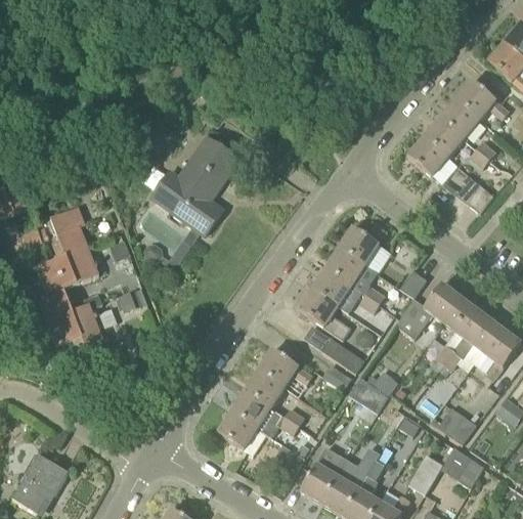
[(522,26),(520,24),(504,43),(522,58),(522,26)]
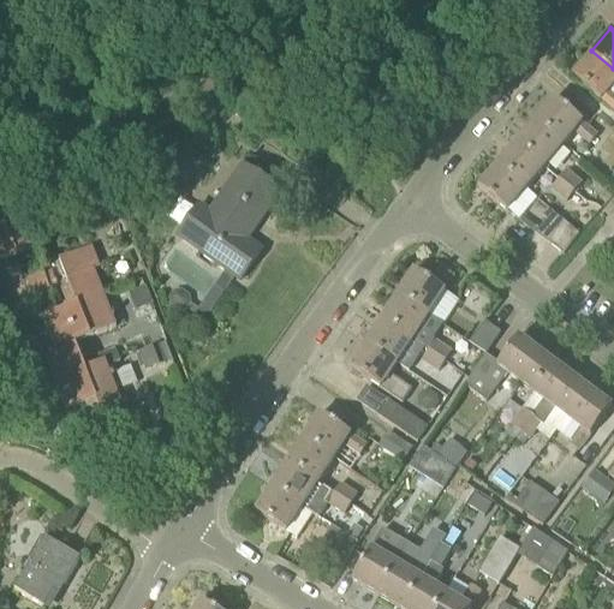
[(590,53),(572,72),(600,96),(613,108),(613,93),(609,88),(613,82),(613,69),(591,51),(590,53)]
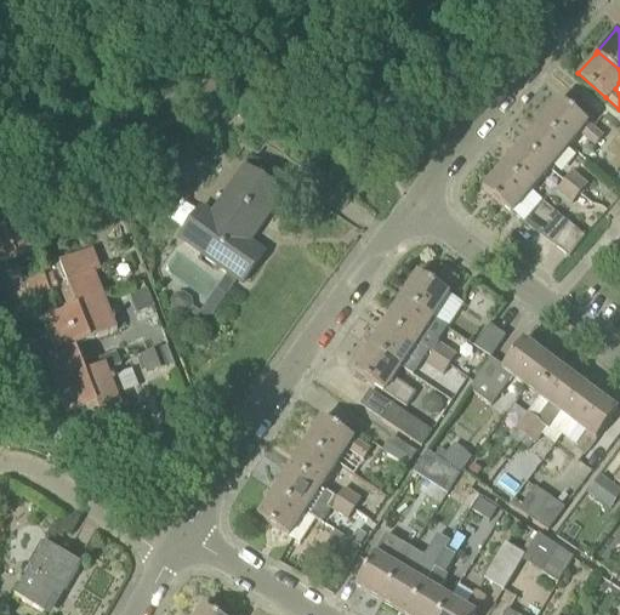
[(568,142),(579,130),(595,142),(602,134),(587,120),(559,96),(540,118),(568,142)]
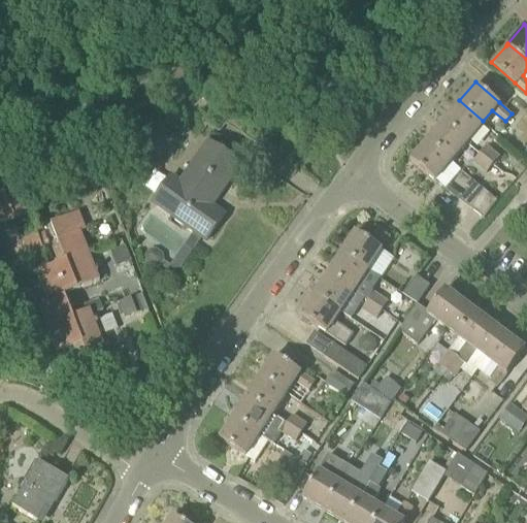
[(208,85),(202,92),(215,102),(221,95),(208,85)]
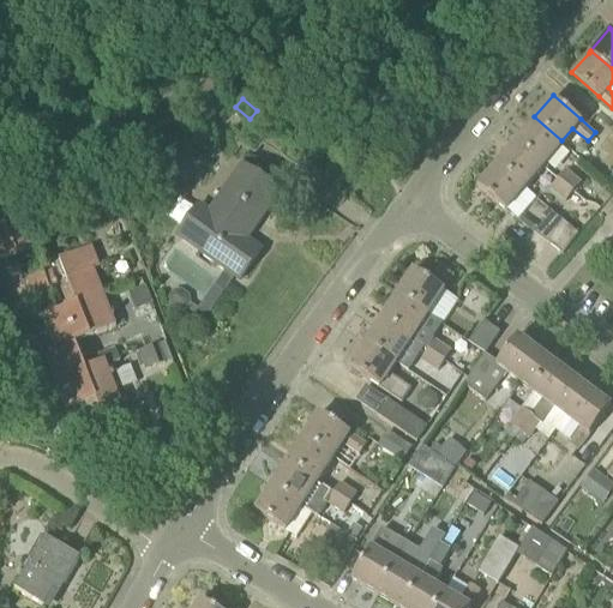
[(542,162),(562,140),(534,116),(515,139),(542,162)]
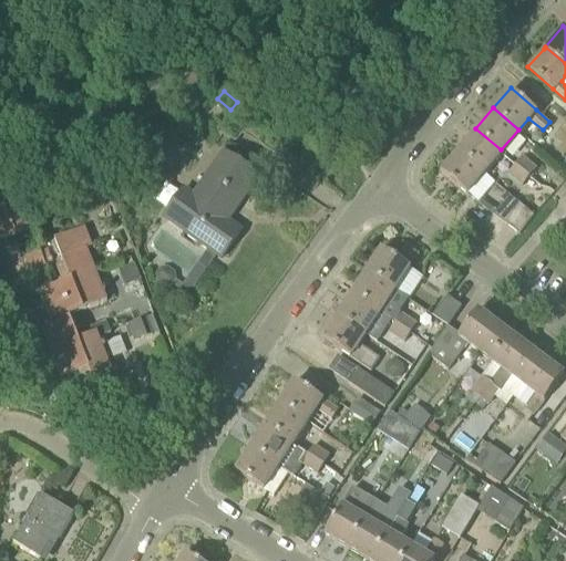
[(484,170),(500,152),(501,149),(475,128),(458,148),(484,170)]
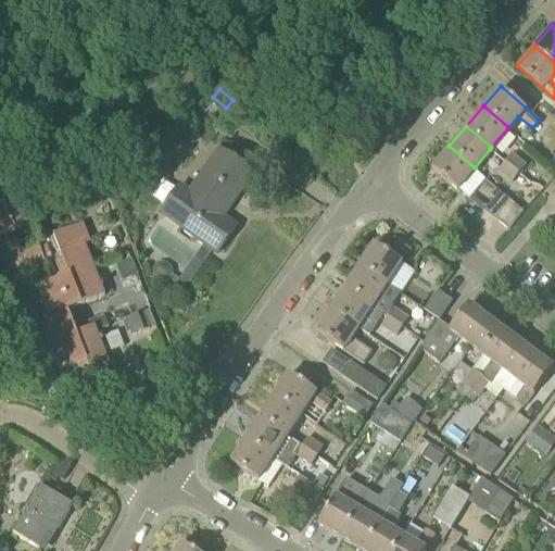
[(75,129),(63,134),(67,145),(79,140),(75,129)]
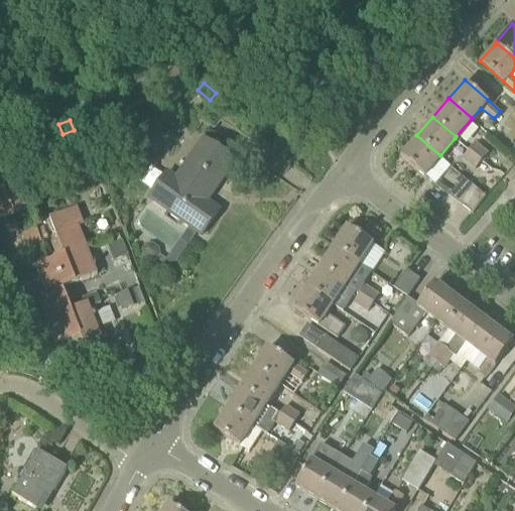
[(424,173),(440,155),(416,135),(401,154),(424,173)]
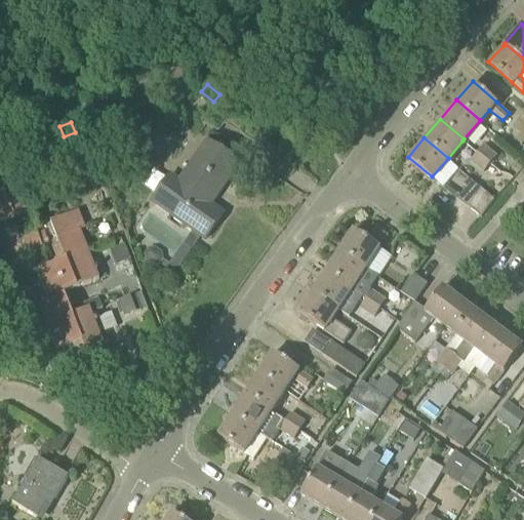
[(210,201),(219,189),(239,162),(206,138),(177,178),(169,172),(151,198),(204,236),(223,210),(210,201)]
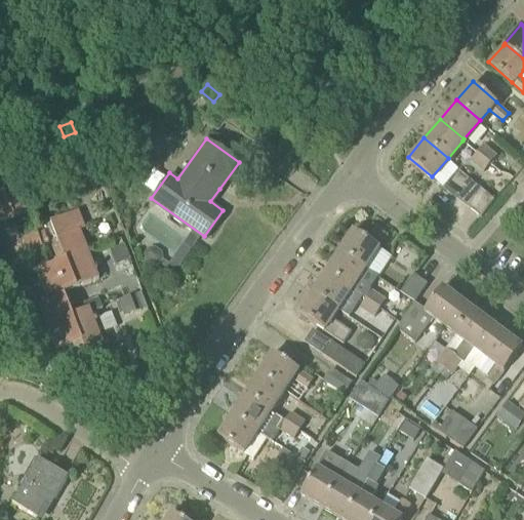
[(490,160),(496,153),(484,143),(478,150),(490,160)]
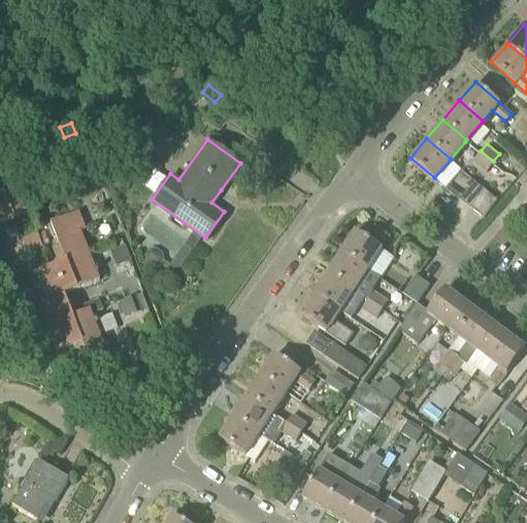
[(493,161),(481,151),(473,159),(486,169),(493,161)]
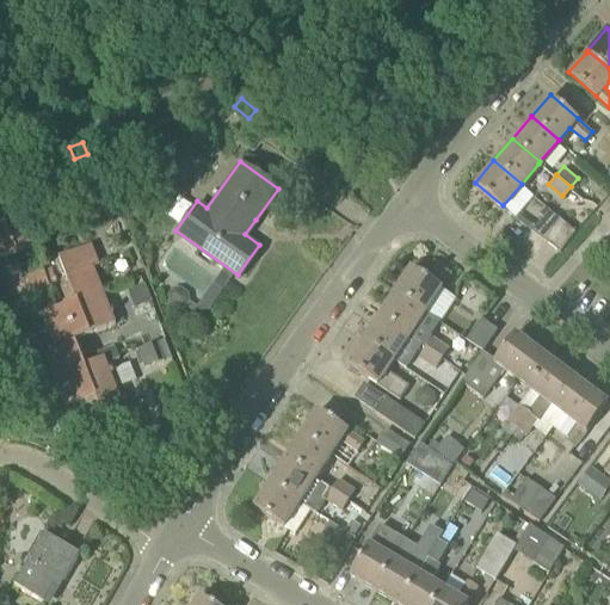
[(560,248),(575,228),(544,204),(540,211),(543,215),(533,228),(560,248)]
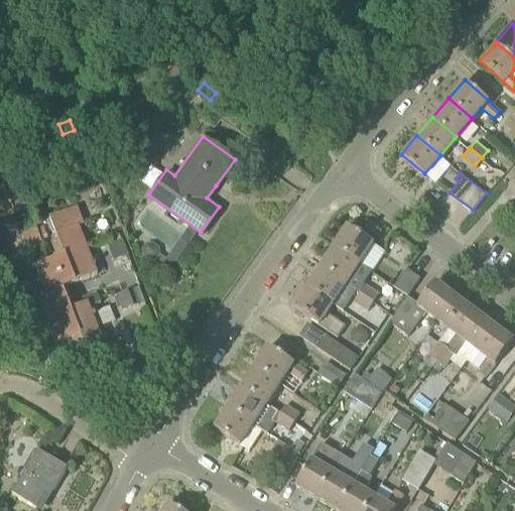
[(84,344),(103,337),(94,313),(96,312),(95,309),(93,310),(90,303),(100,300),(97,289),(68,300),(61,283),(97,271),(80,224),(85,222),(79,205),(50,215),(57,236),(50,239),(56,253),(35,261),(46,292),(37,296),(54,342),(80,332),(84,344)]
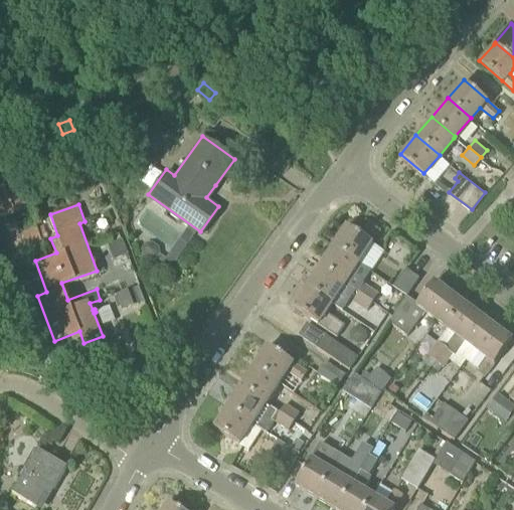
[(41,237),(47,235),(40,218),(35,220),(37,225),(21,231),(26,244),(41,238),(41,237)]
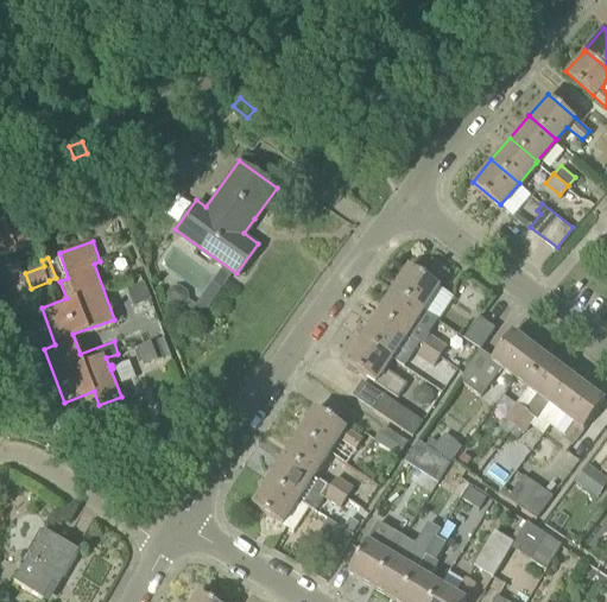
[(423,306),(438,284),(409,264),(393,287),(423,306)]
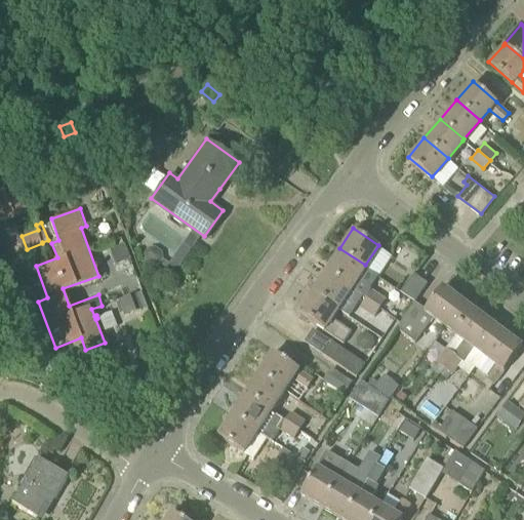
[(124,242),(110,248),(115,263),(130,256),(124,242)]
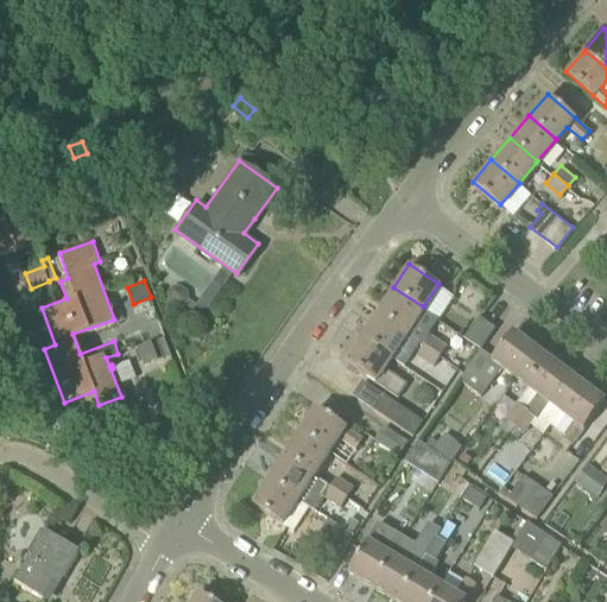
[(171,284),(168,290),(168,296),(176,302),(183,301),(191,308),(196,302),(188,295),(187,289),(178,283),(171,284)]
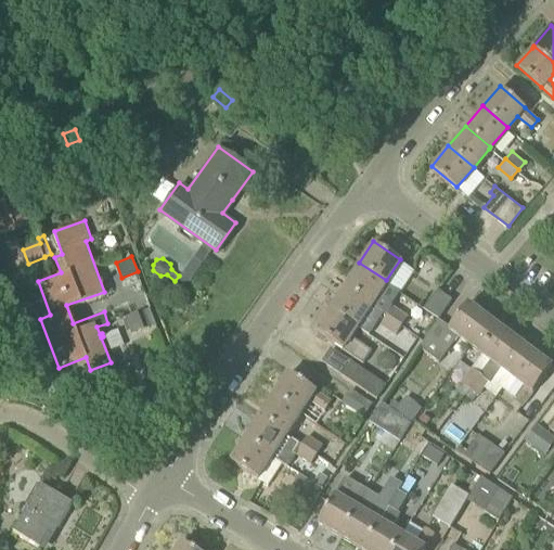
[(372,302),(386,280),(359,263),(345,284),(372,302)]
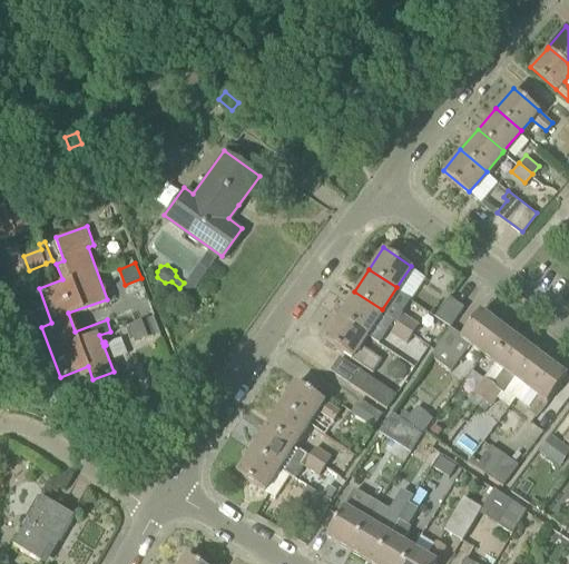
[(368,332),(381,310),(382,309),(354,292),(340,313),(368,332)]
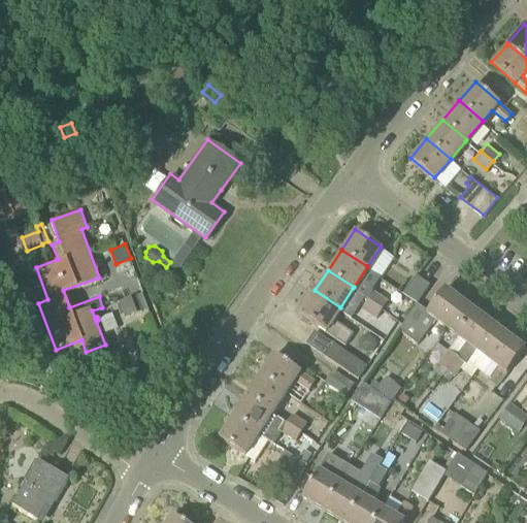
[(416,272),(405,287),(419,297),(430,283),(416,272)]
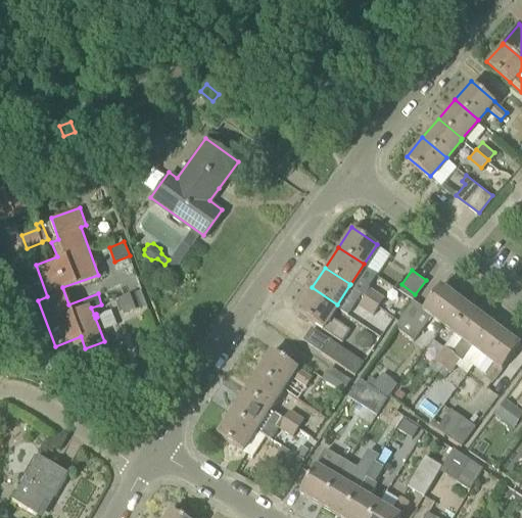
[(413,297),(394,325),(413,337),(421,327),(430,314),(433,316),(442,322),(461,298),(447,288),(440,283),(423,305),(414,298),(413,297)]
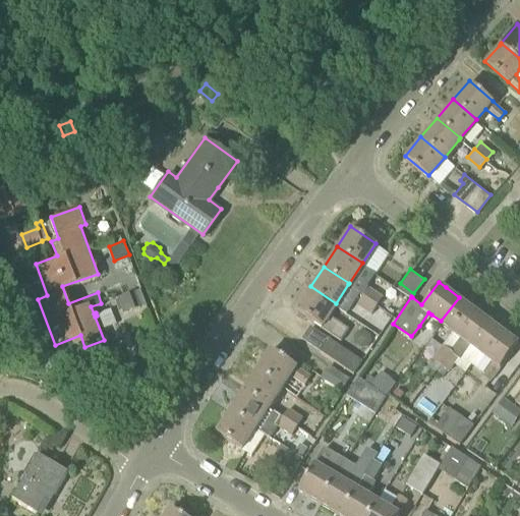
[(377,303),(382,294),(366,285),(361,293),(377,303)]
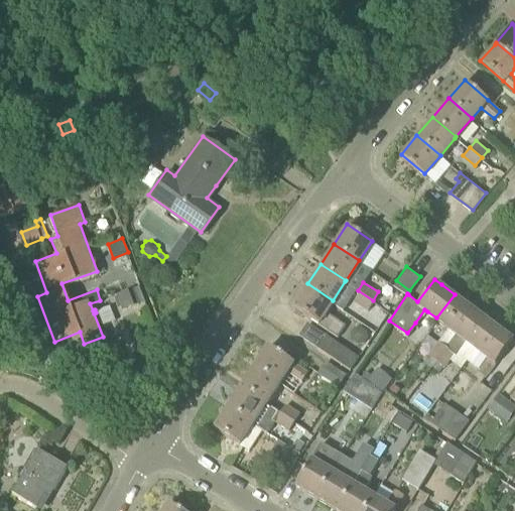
[(338,323),(325,313),(333,300),(307,283),(293,305),(318,322),(333,331),(338,323)]
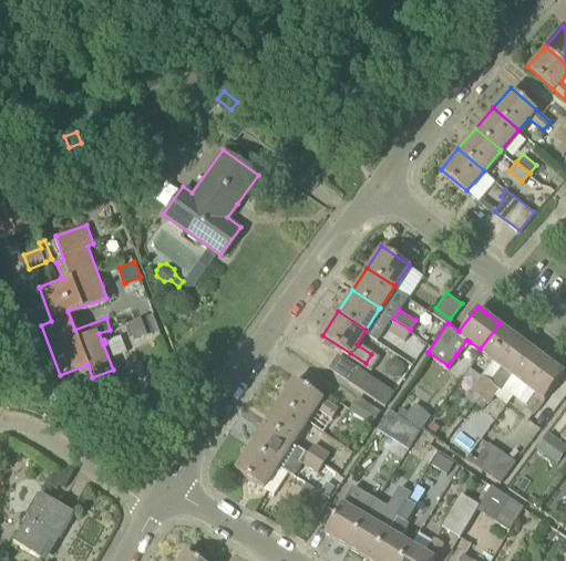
[(147,313),(129,321),(134,336),(153,330),(147,313)]
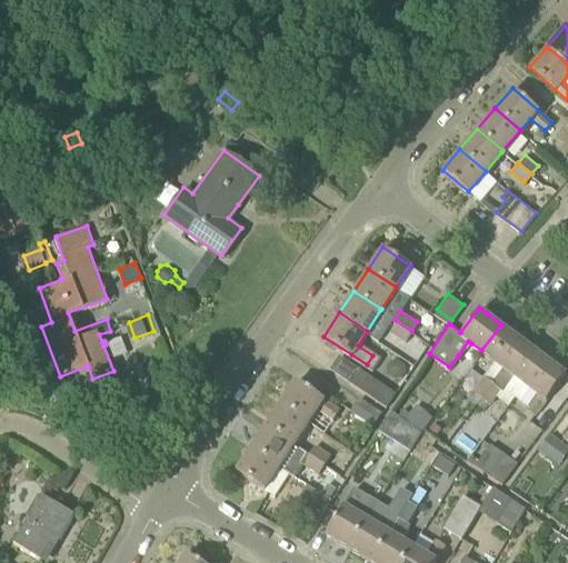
[(406,340),(411,331),(395,320),(389,329),(406,340)]
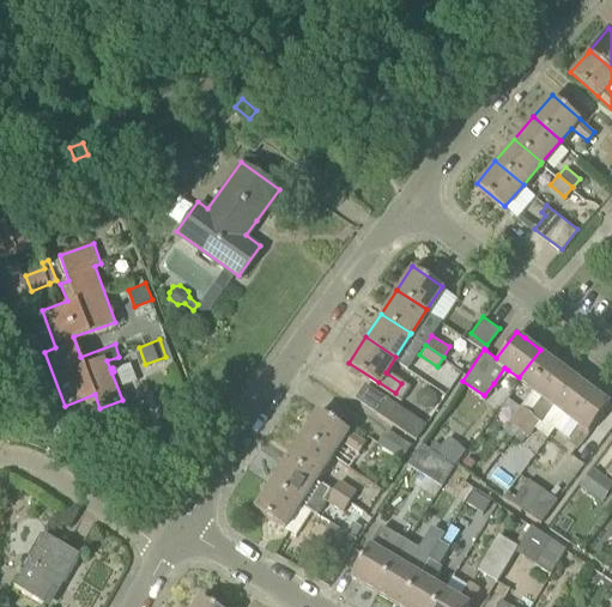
[(541,395),(563,366),(540,350),(519,377),(541,395)]
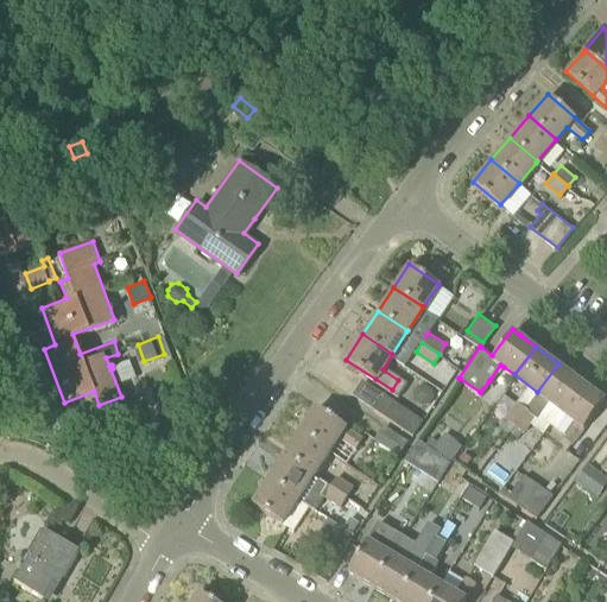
[(524,430),(535,416),(537,417),(549,400),(558,407),(579,379),(558,363),(537,392),(525,406),(513,423),(524,430)]
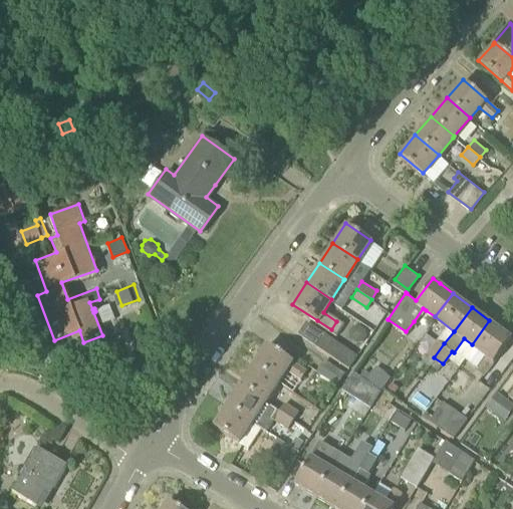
[(483,373),(511,336),(489,320),(472,344),(485,354),(475,368),(483,373)]
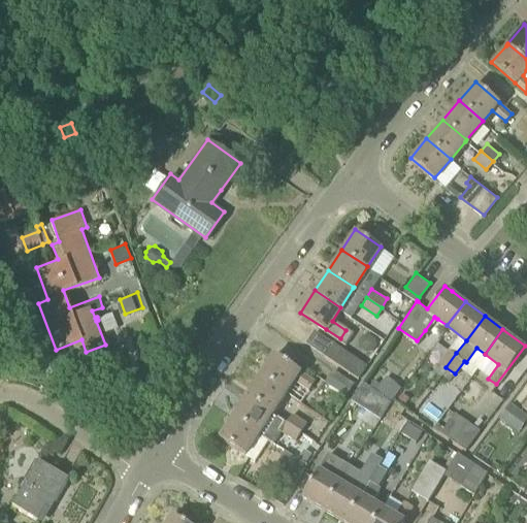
[(366,363),(333,340),(324,354),(357,377),(366,363)]
